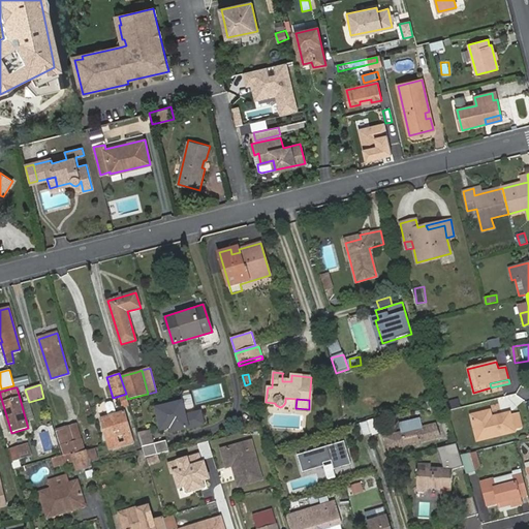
[(182,401),(155,408),(160,430),(170,428),(172,432),(204,424),(199,410),(185,414),(182,401)]
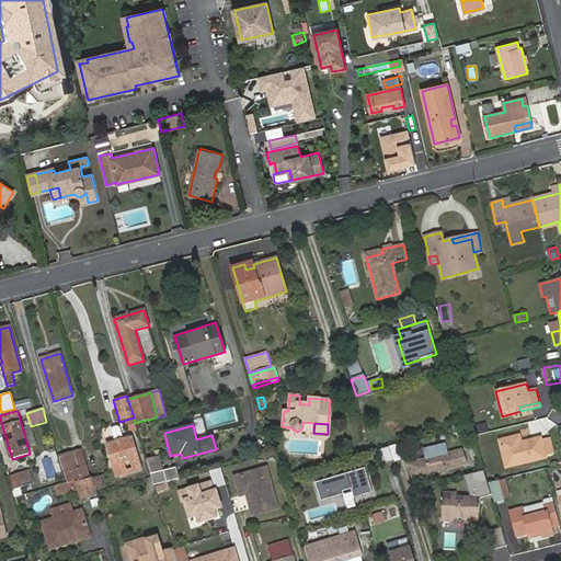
[(544,456),(540,441),(540,437),(521,442),(519,435),(500,441),(505,468),(545,458),(544,456)]
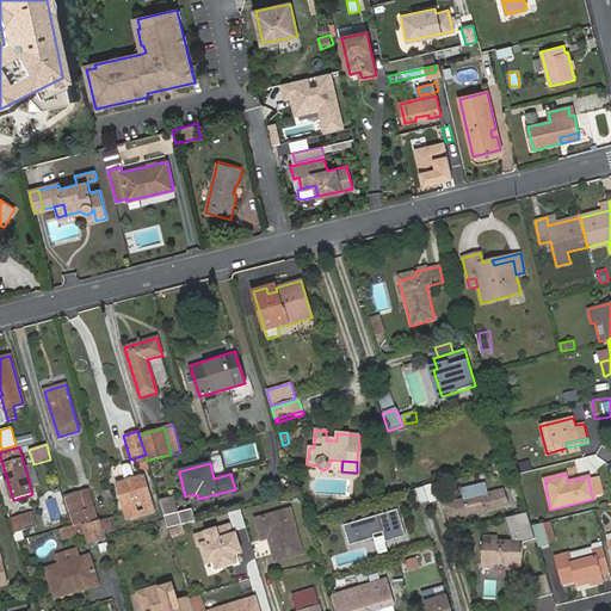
[(117,483),(127,519),(153,512),(143,476),(117,483)]
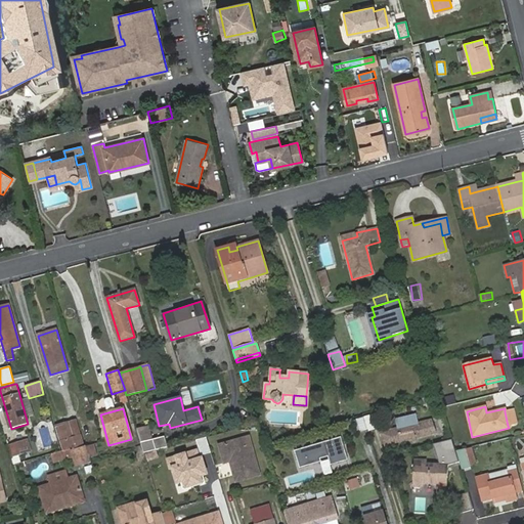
[(514,409),(505,411),(508,426),(517,423),(514,409)]
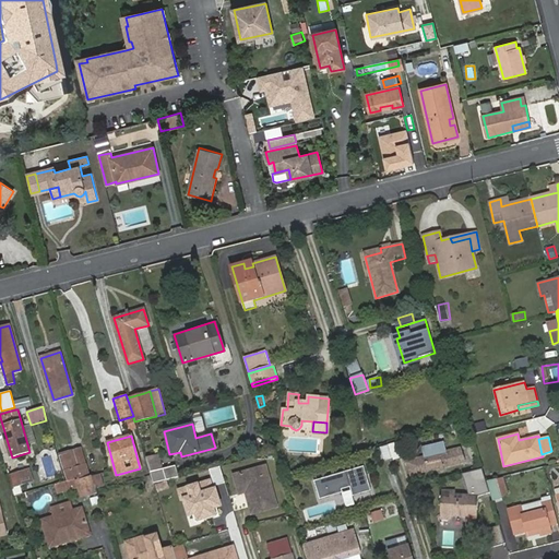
[(443,441),(421,447),(424,458),(435,454),(447,451),(443,441)]
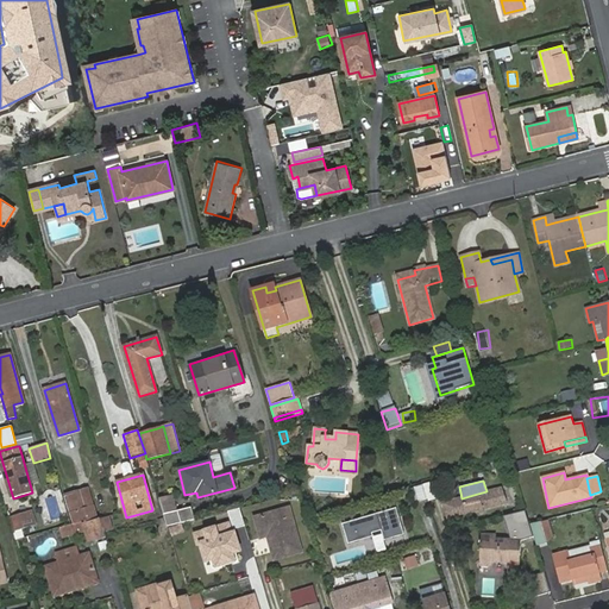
[(412,489),(416,502),(427,498),(424,485),(412,489)]
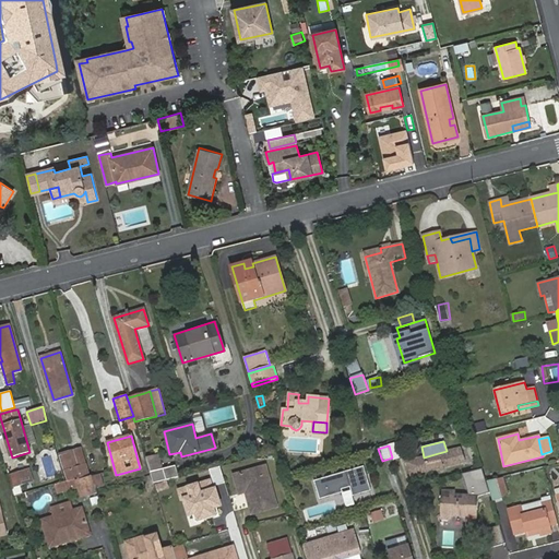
[(85,475),(88,474),(81,448),(73,450),(60,454),(68,480),(70,479),(85,475)]
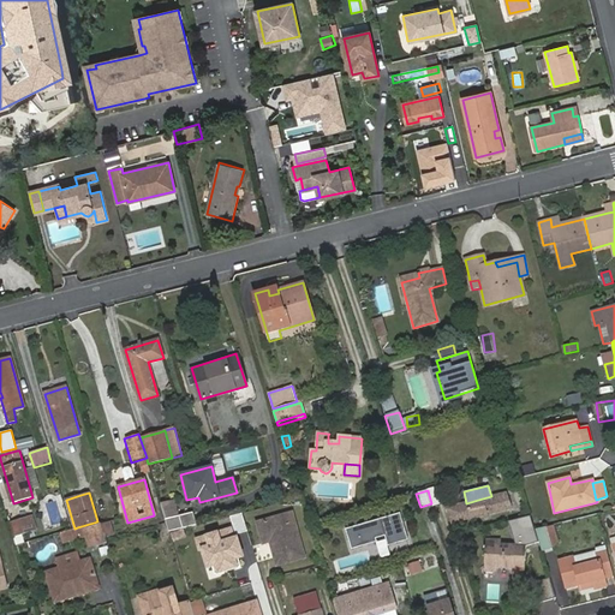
[(511,508),(507,493),(478,500),(466,503),(447,508),(452,523),(482,515),(483,517),(488,515),(488,514),(511,508)]
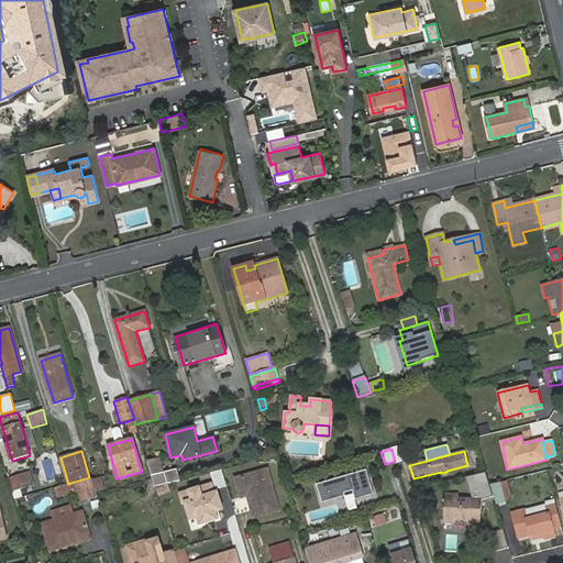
[(166,484),(179,481),(177,470),(163,473),(159,459),(147,462),(155,487),(166,484)]
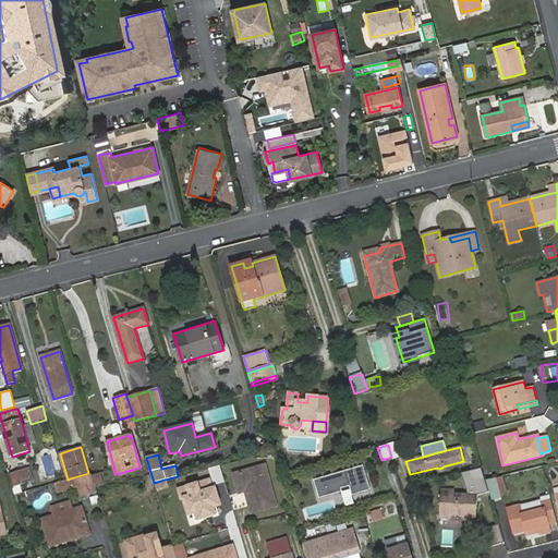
[(220,465),(209,469),(214,485),(225,482),(220,465)]
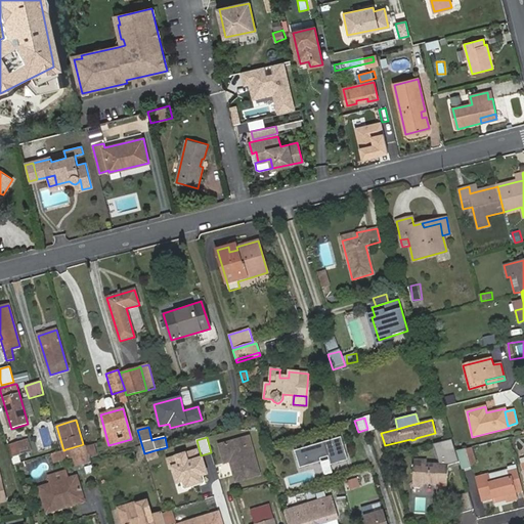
[(259,475),(249,437),(218,445),(223,464),(230,462),(235,482),(259,475)]
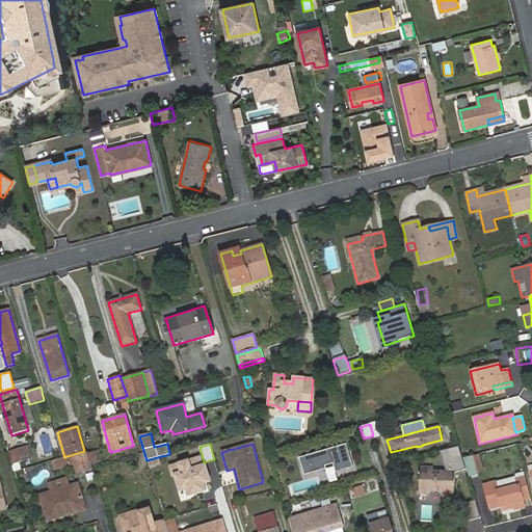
[(346,444),(299,458),(304,476),(326,470),(325,467),(334,463),(336,473),(353,468),(346,444)]
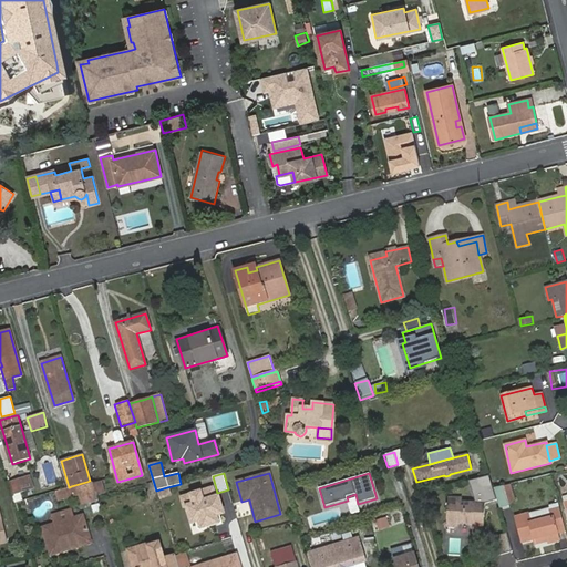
[(14,495),(19,494),(33,491),(29,477),(11,482),(14,495)]
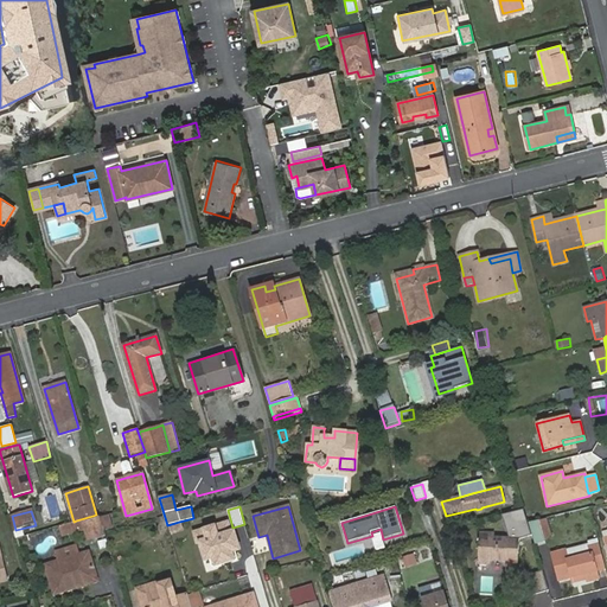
[(515,513),(517,523),(528,519),(525,511),(515,513)]
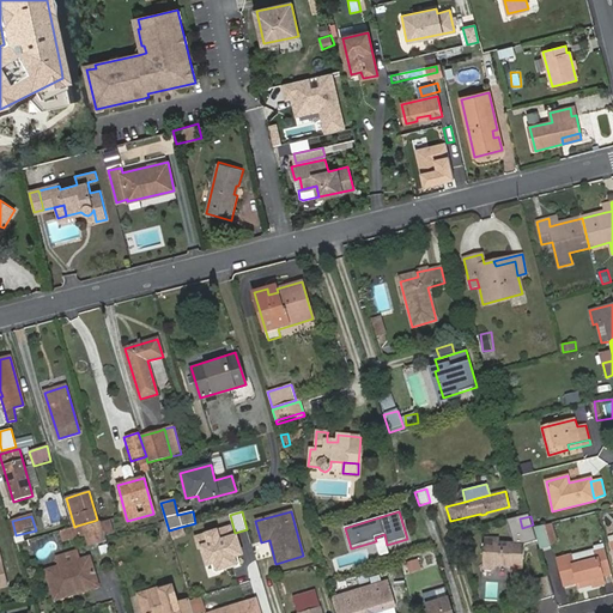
[(89,545),(107,540),(105,538),(101,522),(84,528),(89,545)]
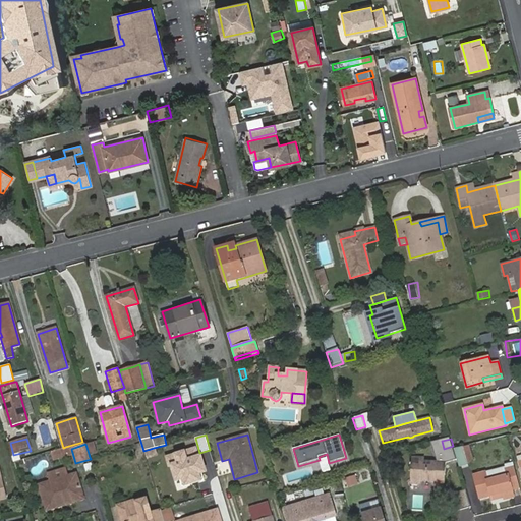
[(473,460),(469,444),(463,446),(467,463),(473,460)]
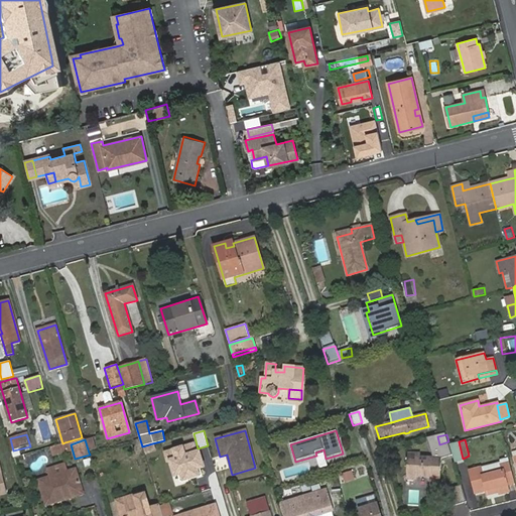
[(459,441),(448,443),(455,462),(463,460),(459,441)]
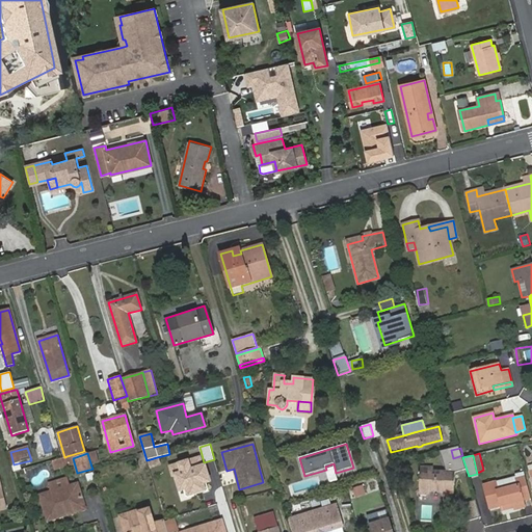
[(64,457),(62,457),(58,458),(52,460),(54,469),(69,464),(67,456),(64,457)]
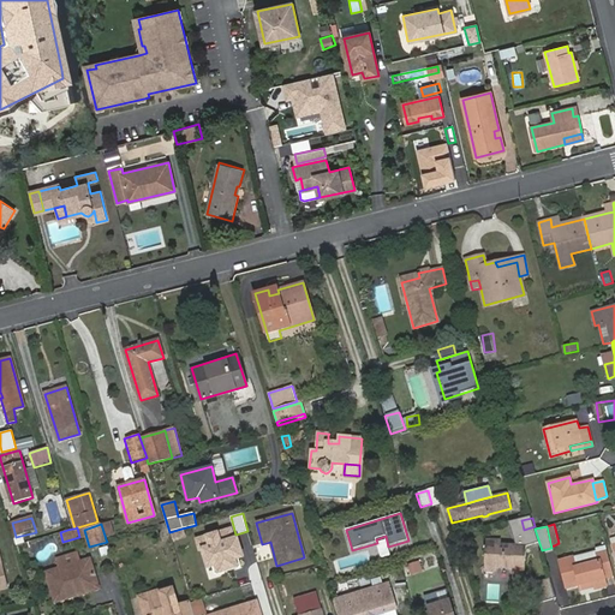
[(231,530),(197,539),(201,551),(208,549),(215,574),(243,567),(231,530)]
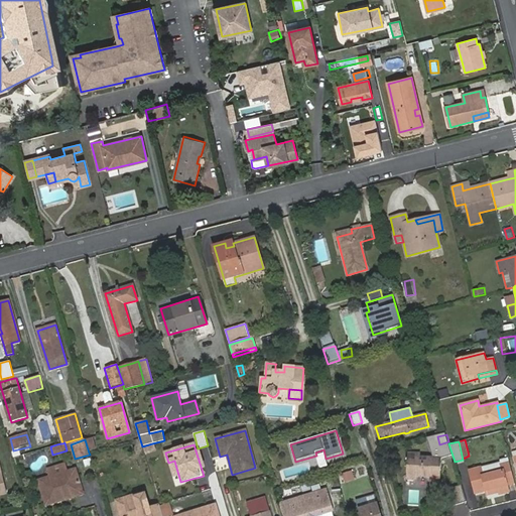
[(429,478),(428,490),(438,491),(441,460),(419,458),(407,457),(405,479),(416,480),(416,476),(429,478)]
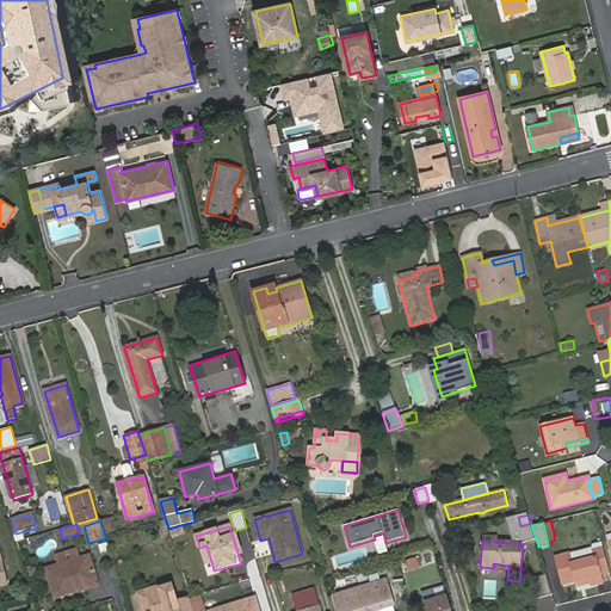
[(602,542),(592,544),(592,548),(569,554),(572,563),(596,557),(594,550),(603,548),(602,542)]
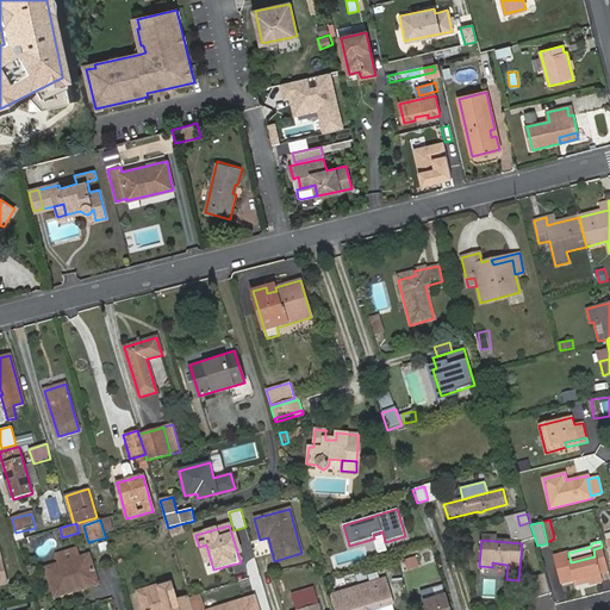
[(599,573),(609,571),(605,560),(602,547),(593,549),(595,556),(571,562),(568,553),(555,556),(562,583),(573,580),(587,577),(589,583),(589,585),(602,582),(599,573)]
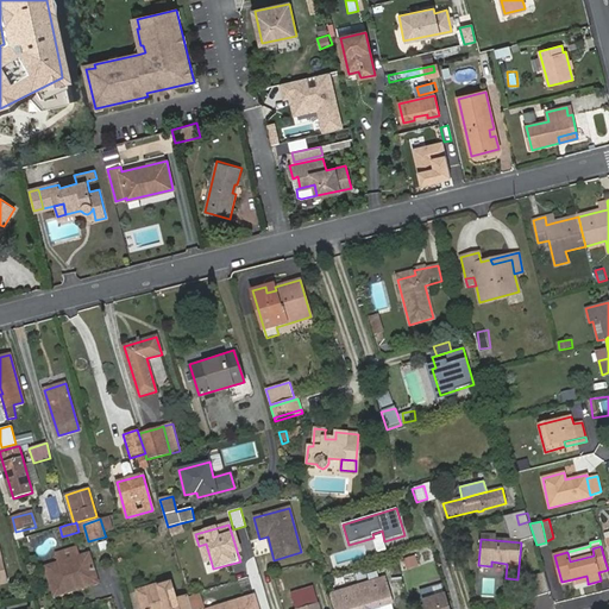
[(56,553),(60,563),(79,557),(75,548),(56,553)]
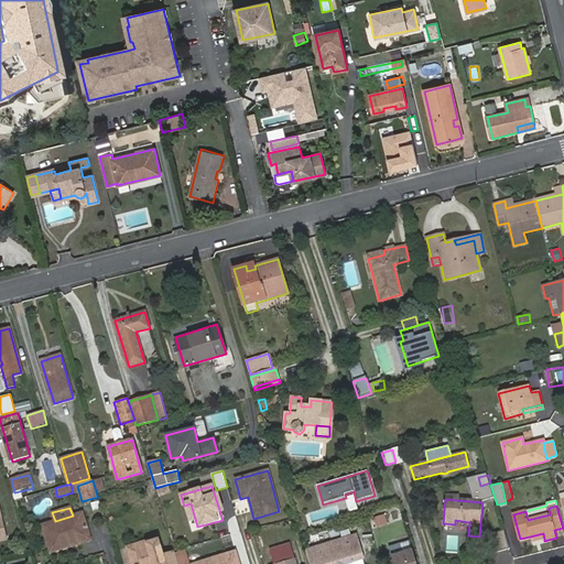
[(73,516),(55,521),(43,525),(51,551),(89,540),(82,513),(73,516)]
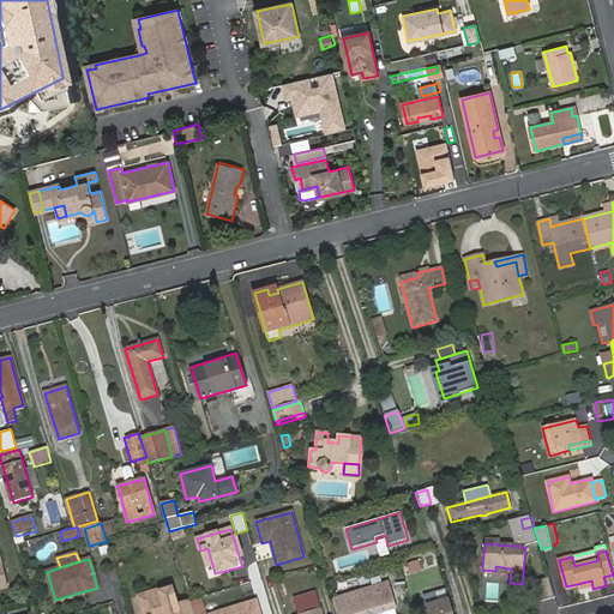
[(407,564),(410,575),(423,570),(420,559),(407,564)]
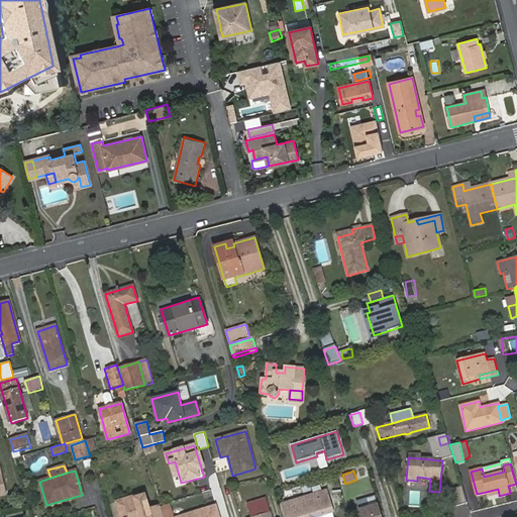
[(282,504),(286,516),(317,516),(332,513),(326,491),(282,504)]
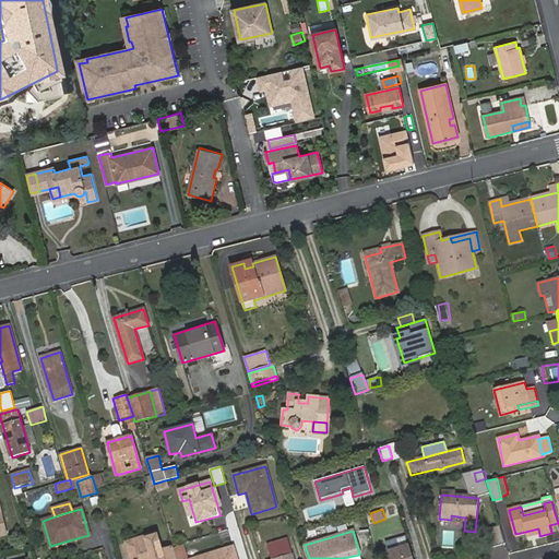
[(175,558),(171,547),(162,550),(156,533),(127,543),(131,558),(175,558)]
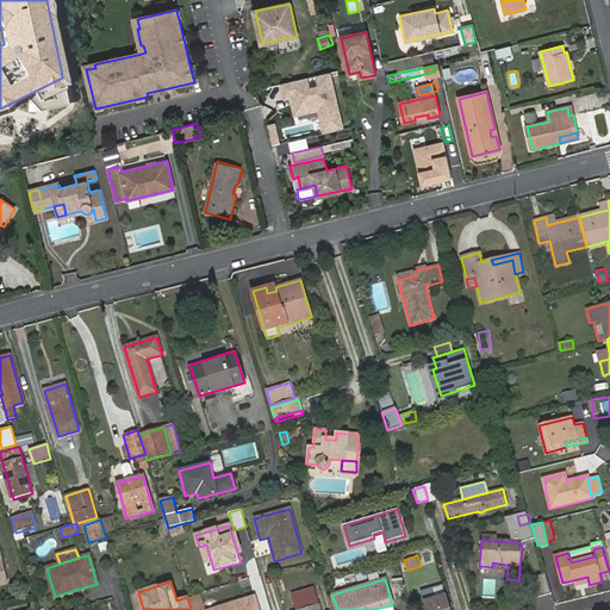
[(296,609),(319,609),(313,589),(292,595),(296,609)]
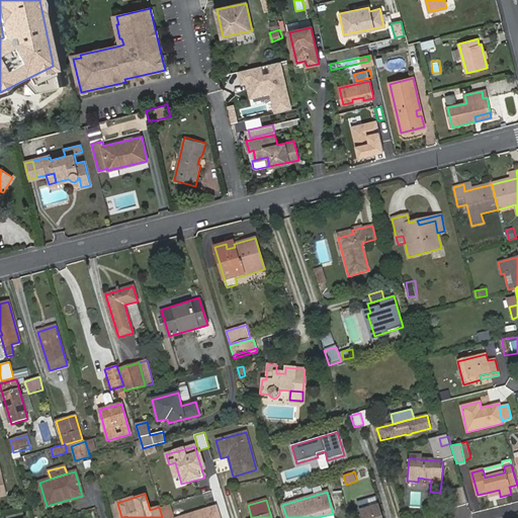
[(381,517),(378,505),(359,511),(361,517),(381,517)]
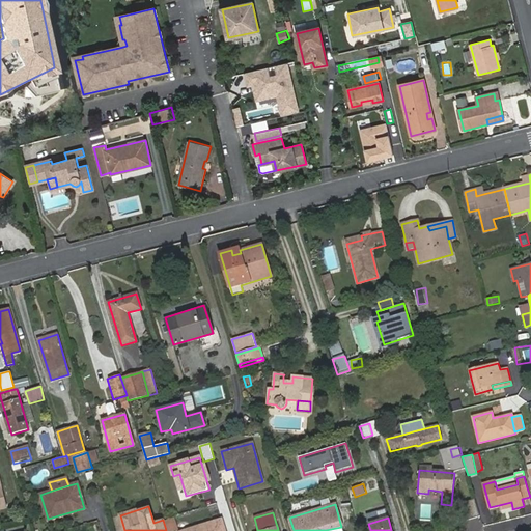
[(182,530),(225,530),(222,520),(182,530)]
